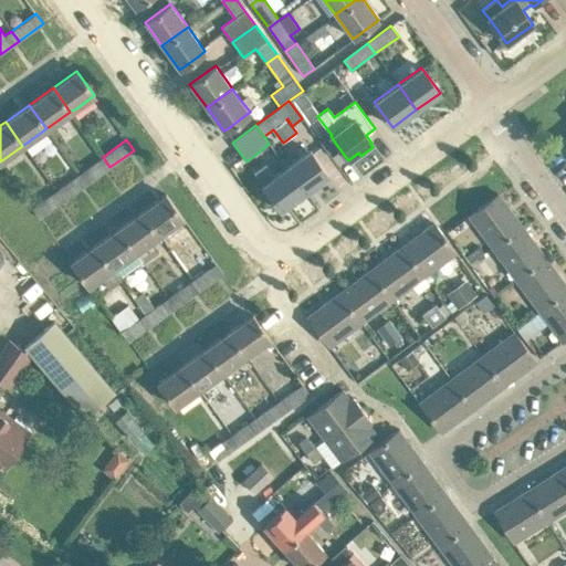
[(304,192),(327,175),(310,150),(286,168),(304,192)]
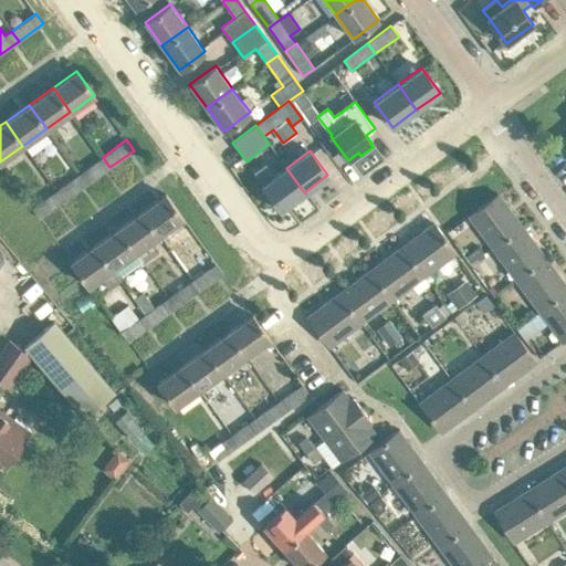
[(86,185),(109,167),(103,157),(79,175),(86,185)]
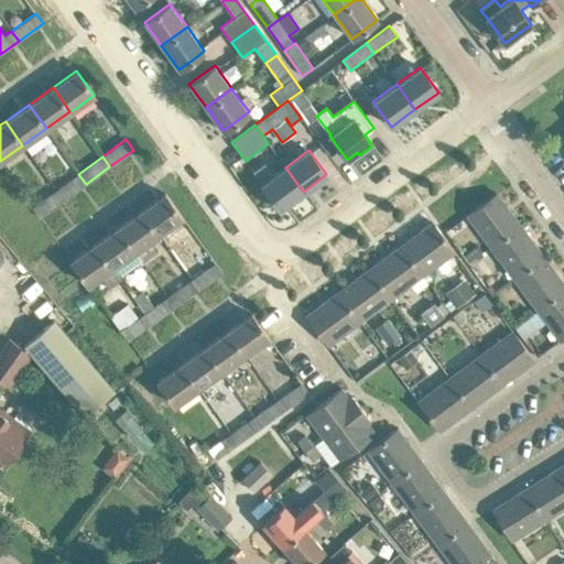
[(272,176),(262,162),(251,171),(280,208),(303,192),(285,167),(272,176)]
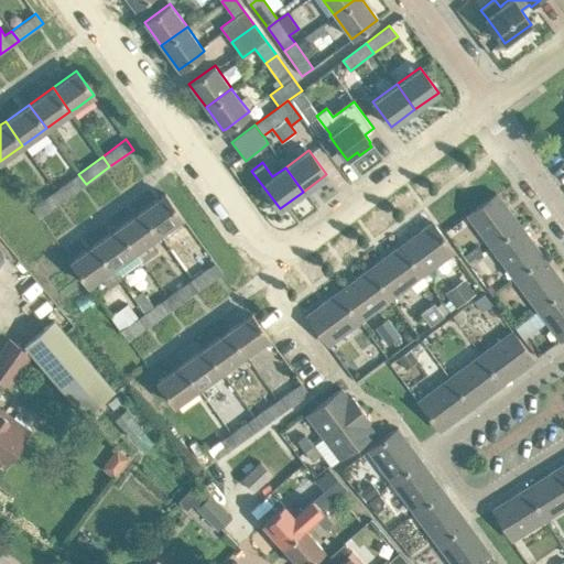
[(62,201),(86,184),(78,174),(55,191),(62,201)]
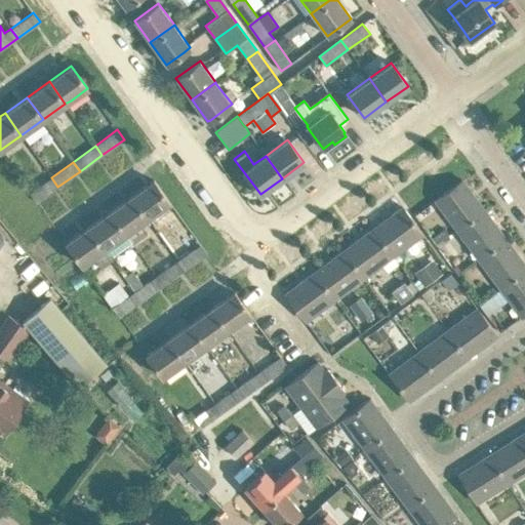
[(37,202),(57,187),(51,177),(30,193),(37,202)]
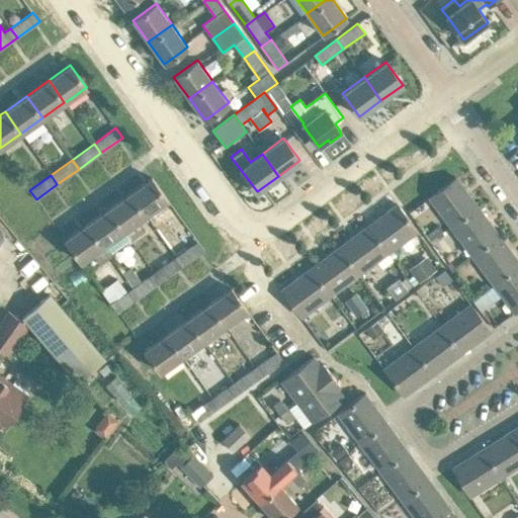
[(450,226),(477,206),(455,177),(429,197),(450,226)]
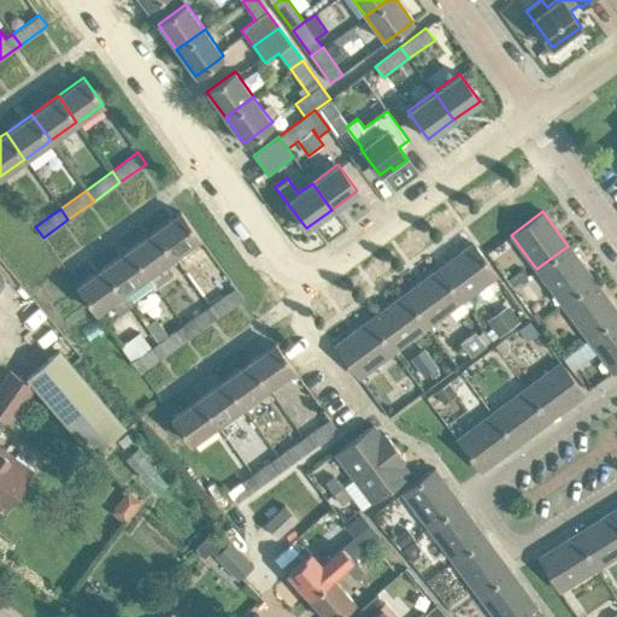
[(174,257),(180,252),(199,238),(181,212),(154,230),(174,257)]
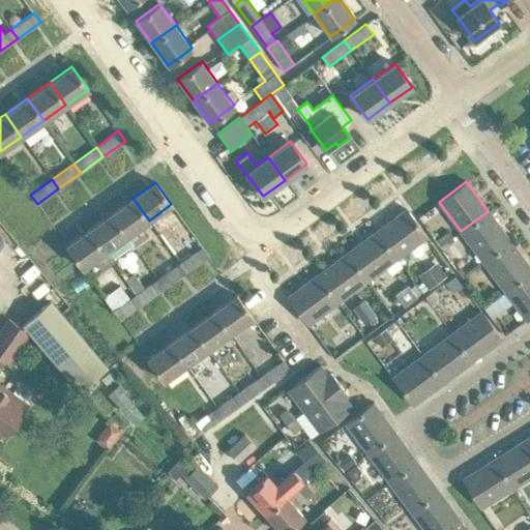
[(126,236),(149,221),(133,198),(111,213),(126,236)]
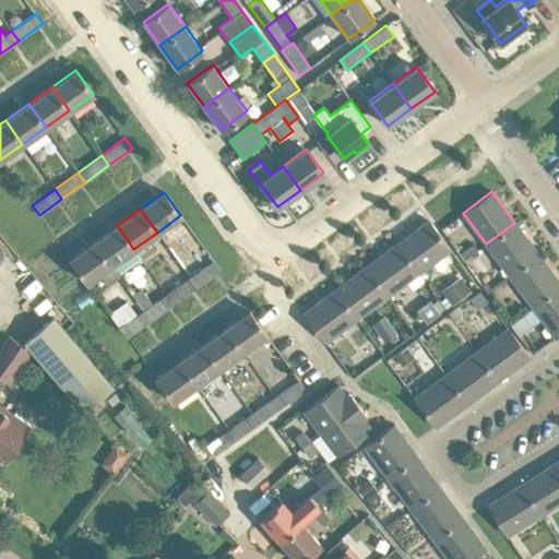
[(418,272),(449,249),(428,221),(396,244),(418,272)]
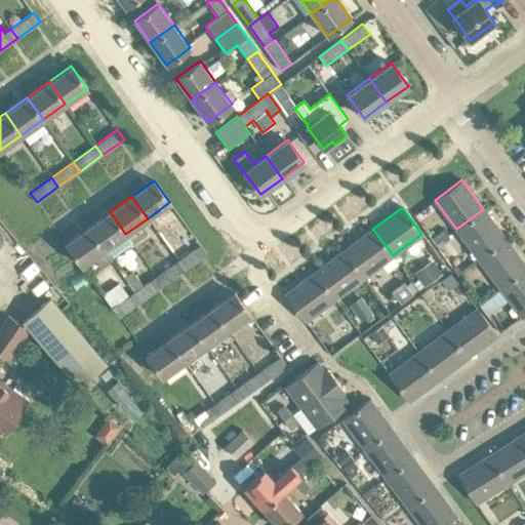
[(478,258),(505,238),(483,209),(456,229),(478,258)]
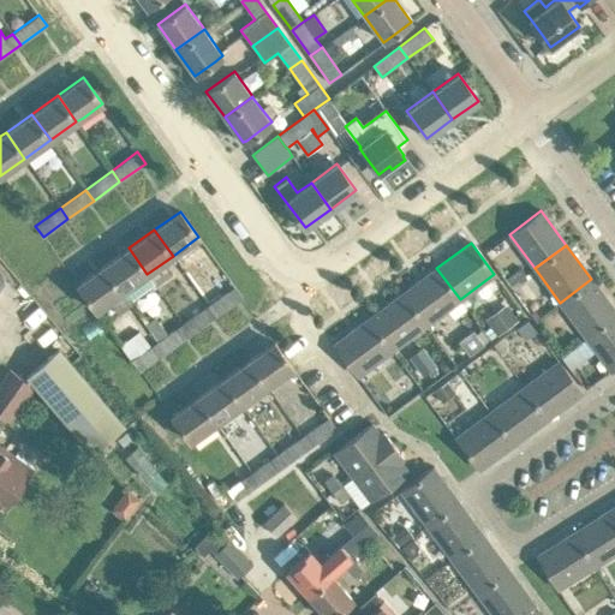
[(131,305),(131,304),(129,300),(153,282),(147,274),(129,248),(102,267),(131,305)]
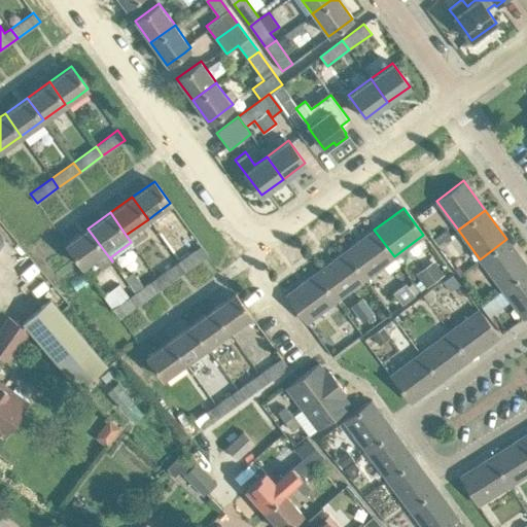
[(112,261),(88,229),(66,244),(82,267),(94,258),(102,269),(112,261)]
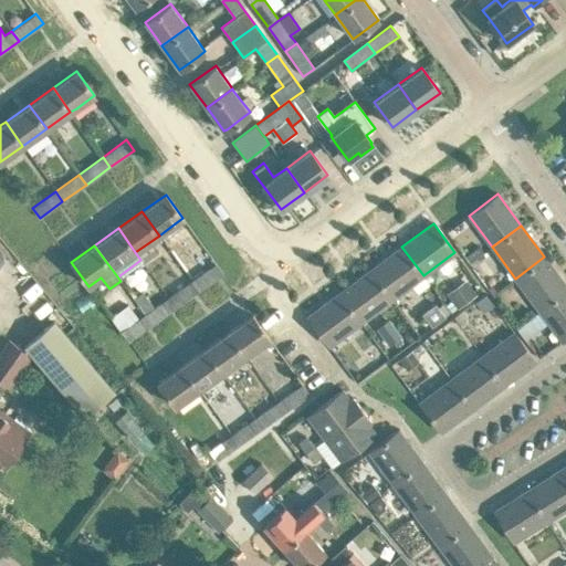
[(470,262),(484,252),(480,245),(465,257),(470,262)]
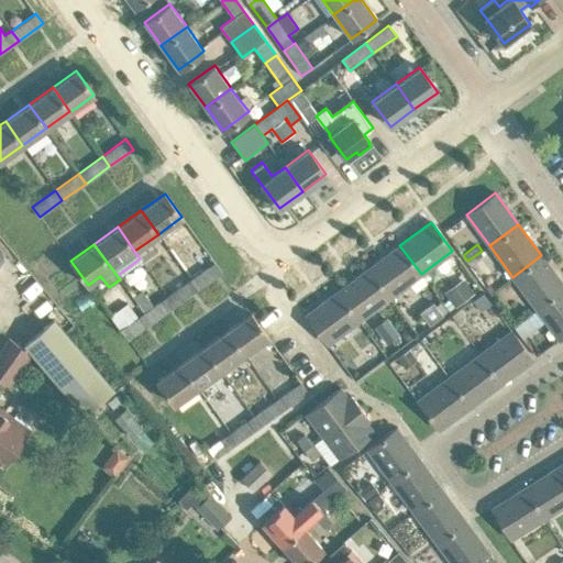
[(389,297),(421,274),(399,245),(368,268),(389,297)]
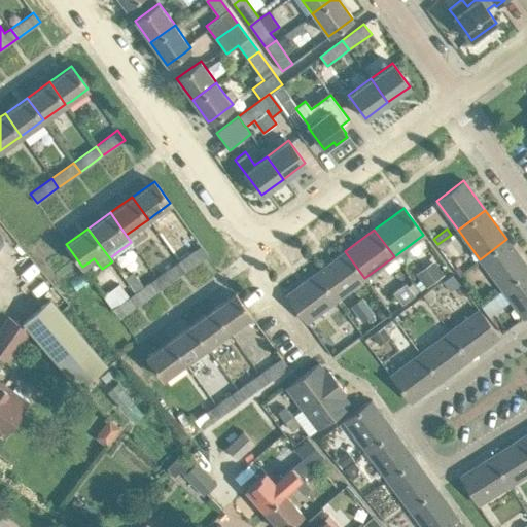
[(501,288),(526,269),(526,267),(506,239),(480,259),(501,288)]
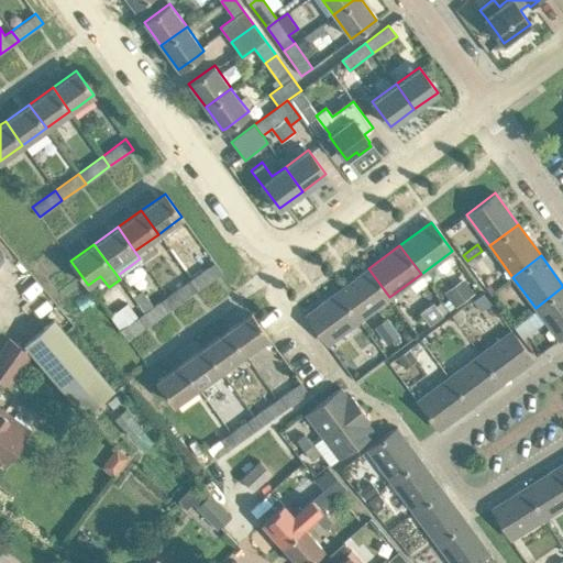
[(198,289),(222,273),(214,262),(190,279),(198,289)]
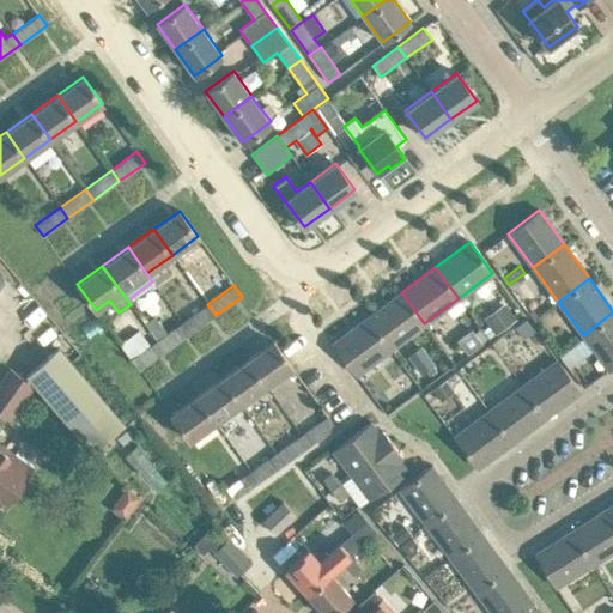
[(389,349),(424,323),(401,292),(366,317),(389,349)]
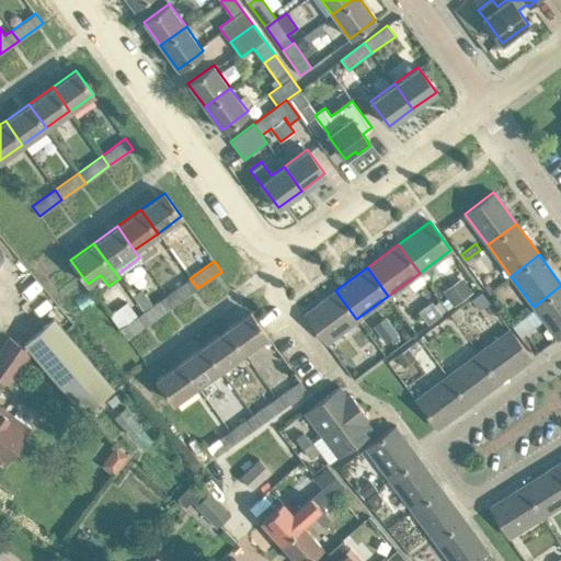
[(453,272),(427,293),(438,306),(464,285),(453,272)]
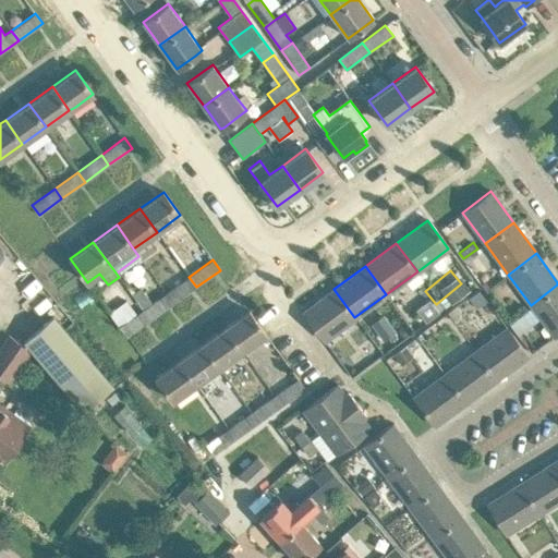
[(173,303),(196,287),(189,277),(166,293),(173,303)]
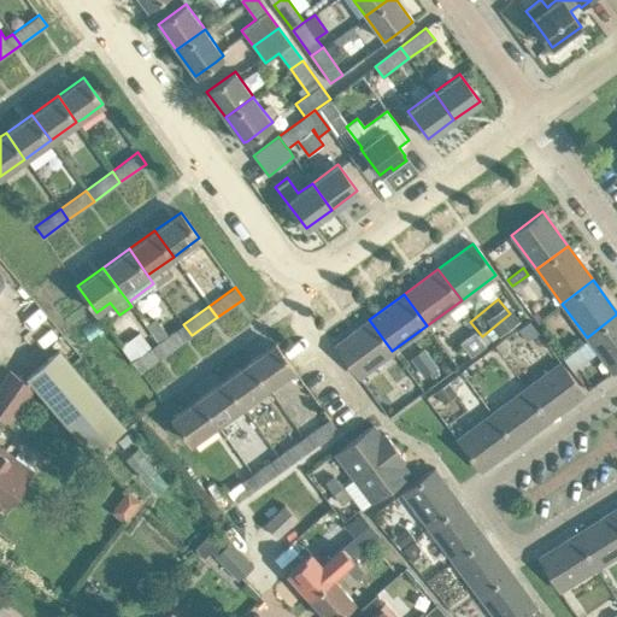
[(612,372),(616,368),(616,315),(587,338),(612,372)]
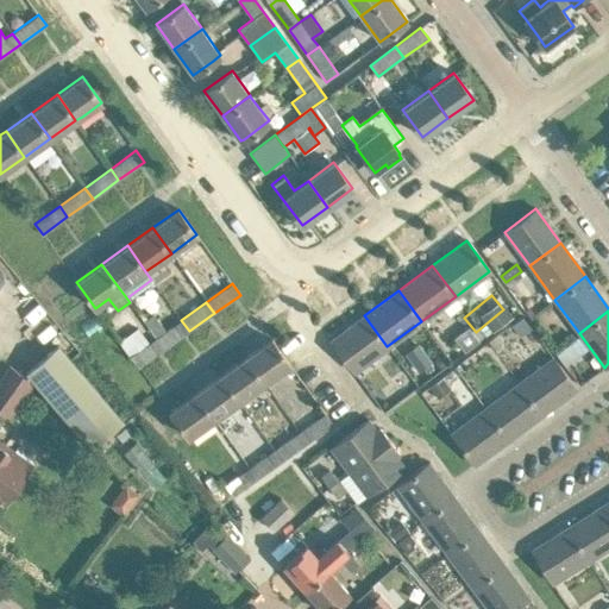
[(154,313),(144,320),(156,338),(163,350),(189,331),(181,320),(175,325),(167,331),(154,313)]
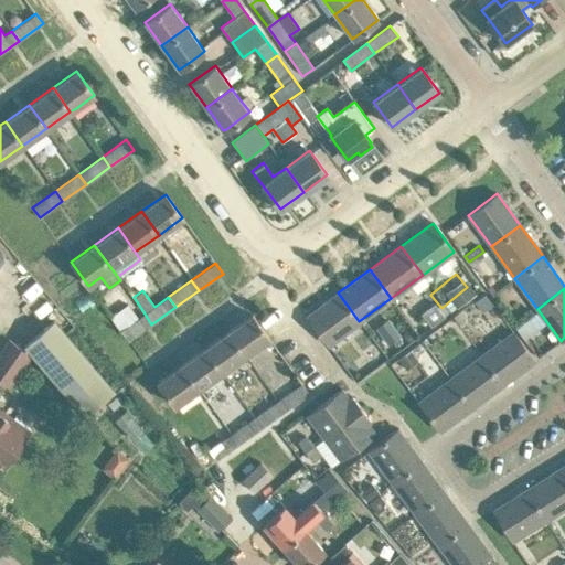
[(328,344),(359,321),(338,292),(307,316),(328,344)]
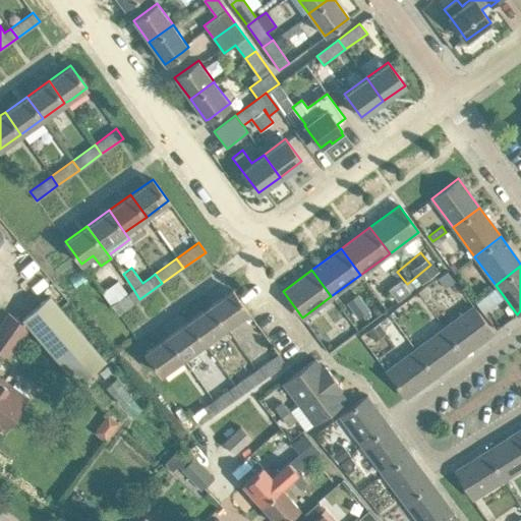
[(128,293),(118,280),(102,291),(112,304),(111,305),(118,314),(139,299),(133,289),(128,293)]
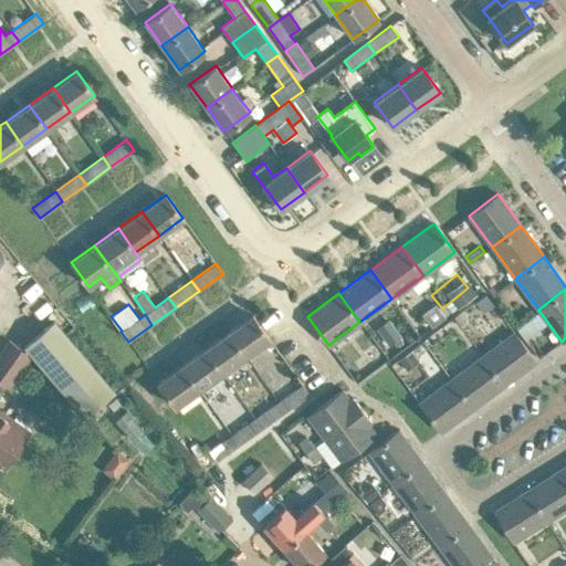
[(245,356),(251,352),(270,338),(252,315),(229,332),(245,356)]
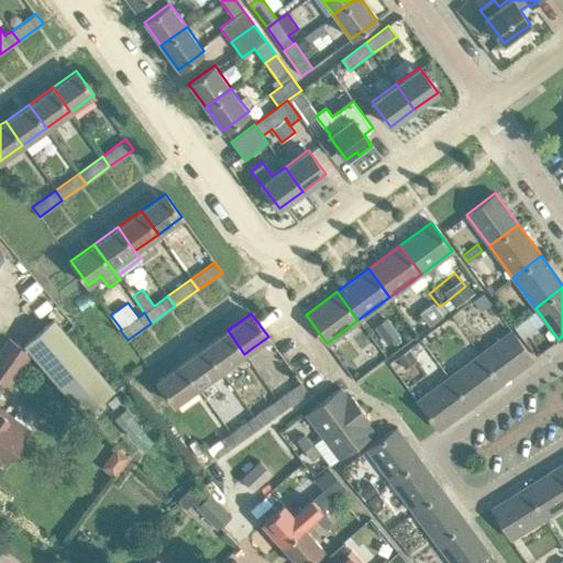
[(84,415),(114,389),(54,318),(24,344),(29,350),(32,353),(84,415)]
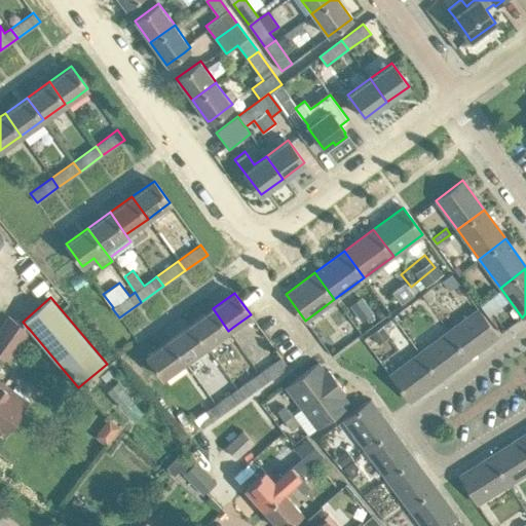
[(207,346),(228,331),(213,308),(190,324),(207,346)]
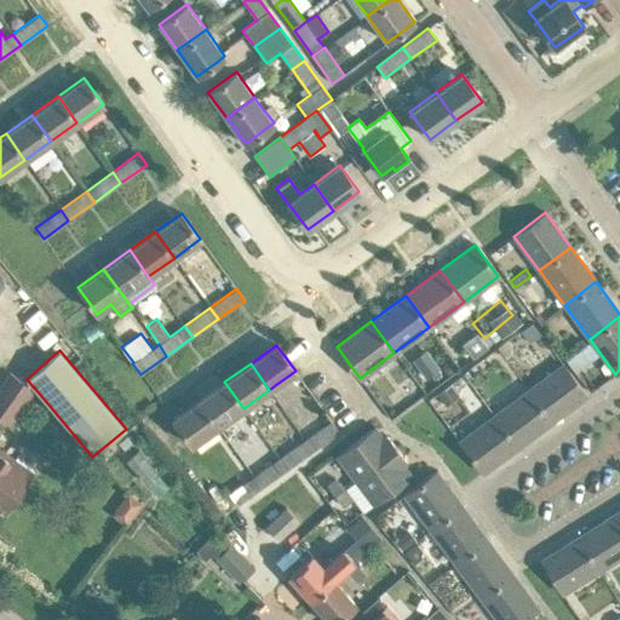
[(552,422),(586,396),(572,377),(563,365),(528,390),(552,422)]
